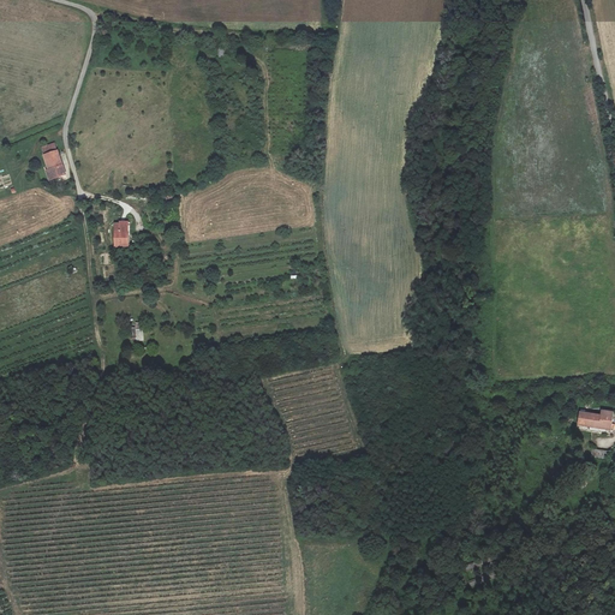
[(57,155),(42,160),(46,174),(45,175),(47,184),(64,179),(57,155)]
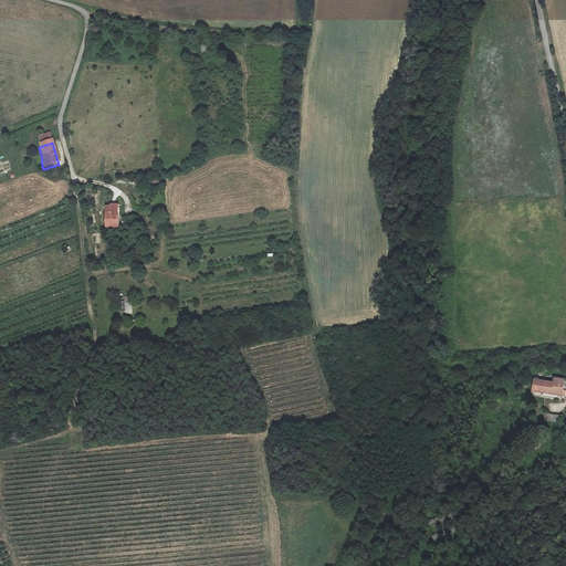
[(105,205),(105,219),(106,226),(117,226),(116,205),(105,205)]
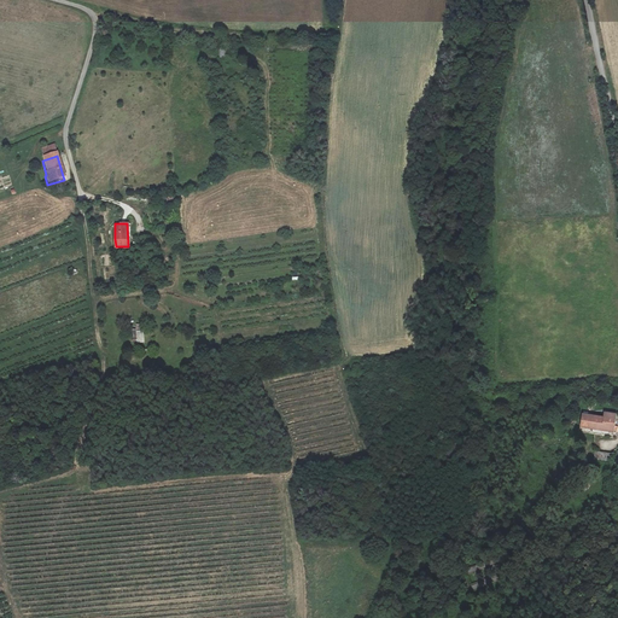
[(602,419),(583,415),(581,427),(617,433),(617,430),(616,430),(617,415),(604,413),(602,419)]
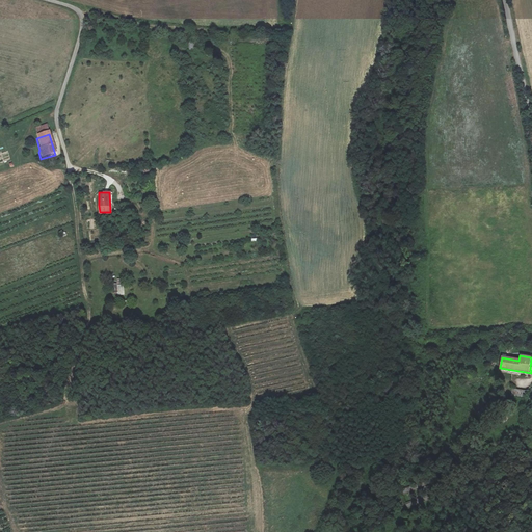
[(528,391),(512,389),(511,396),(526,398),(528,391)]
